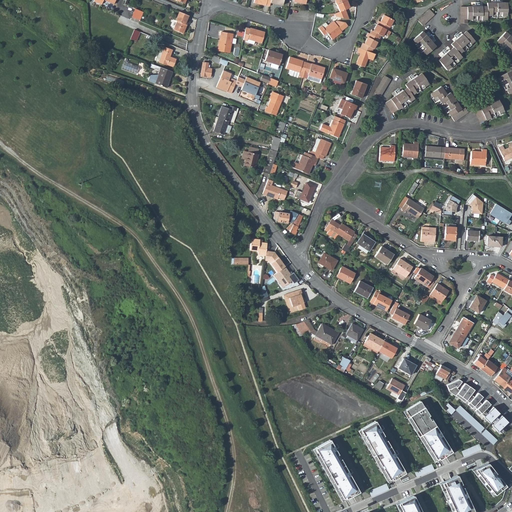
[(337,0),(341,11),(337,13),(339,16),(352,18),(348,8),(352,7),(348,0),(337,0)]
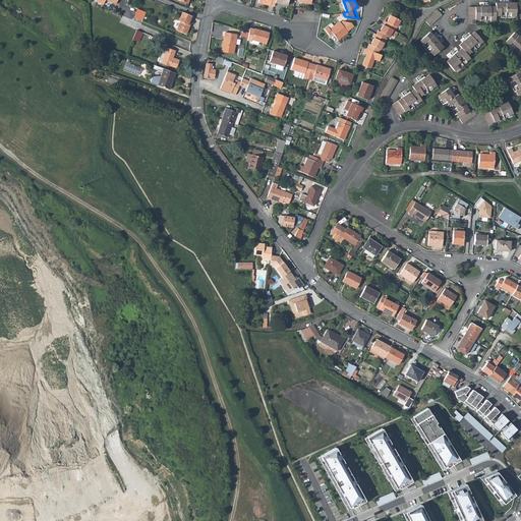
[(469,7),(469,23),(476,23),(476,19),(497,19),(497,15),(517,15),(517,3),(497,3),(497,7),(469,7)]
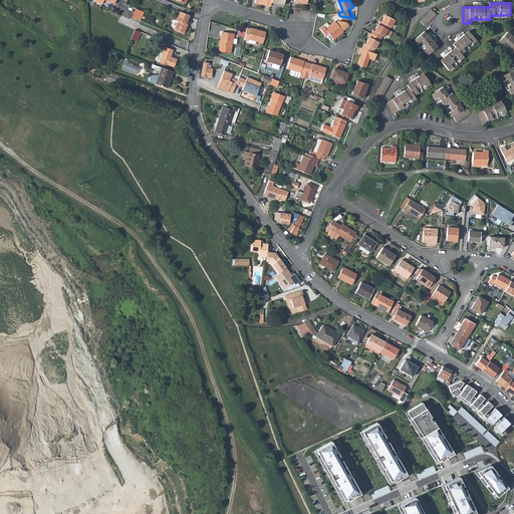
[(135,17),(143,20),(146,12),(138,9),(135,17)]
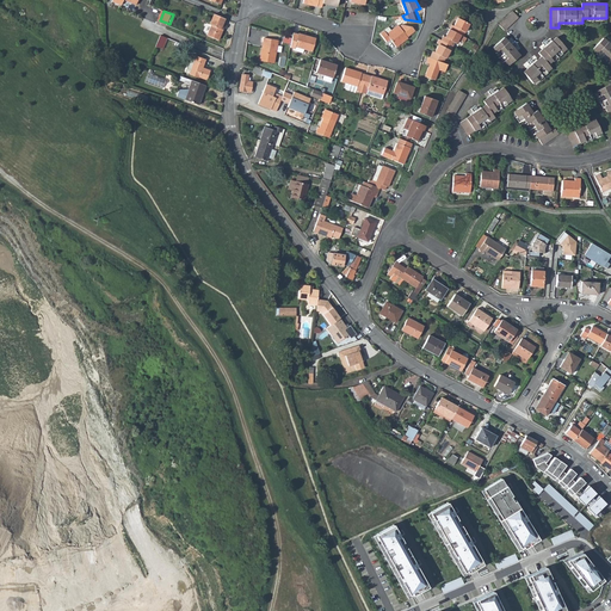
[(519,17),(514,11),(513,11),(500,24),(505,29),(519,17)]
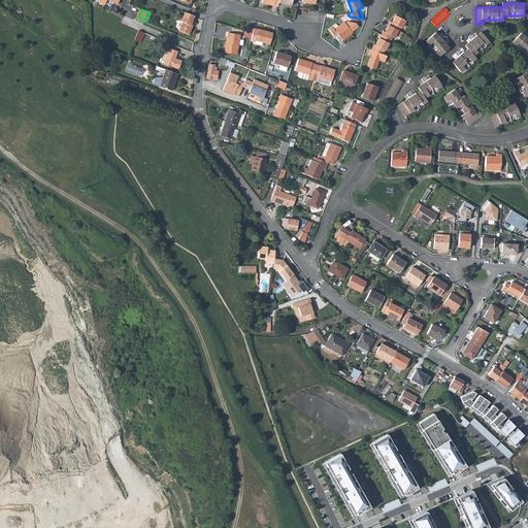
[(192,26),(195,18),(186,12),(182,22),(184,23),(179,31),(189,35),(193,27),(192,26)]
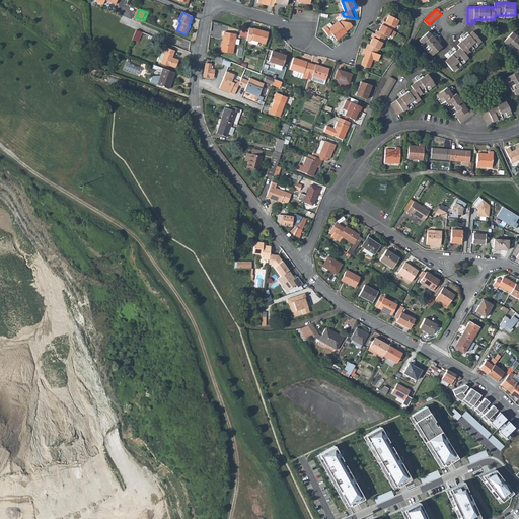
[(384,22),(382,25),(393,30),(394,31),(399,22),(390,17),(386,23),(384,22)]
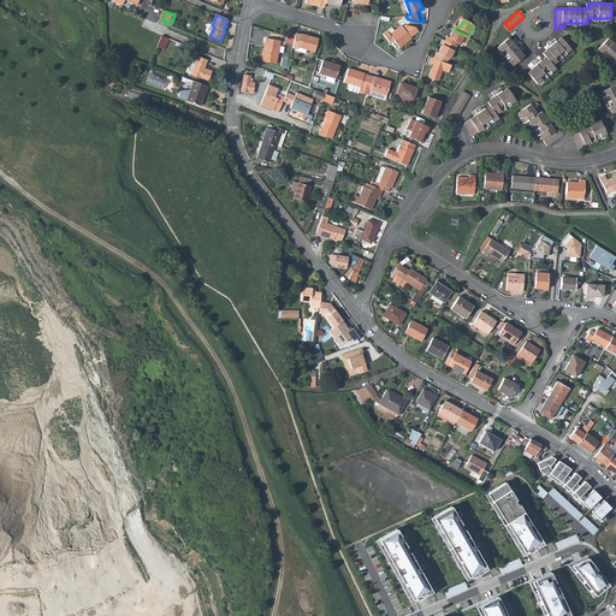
[(390,31),(386,35),(394,43),(397,40),(403,47),(415,37),(414,36),(422,30),(419,25),(409,24),(407,27),(406,24),(398,31),(394,35),(390,31)]
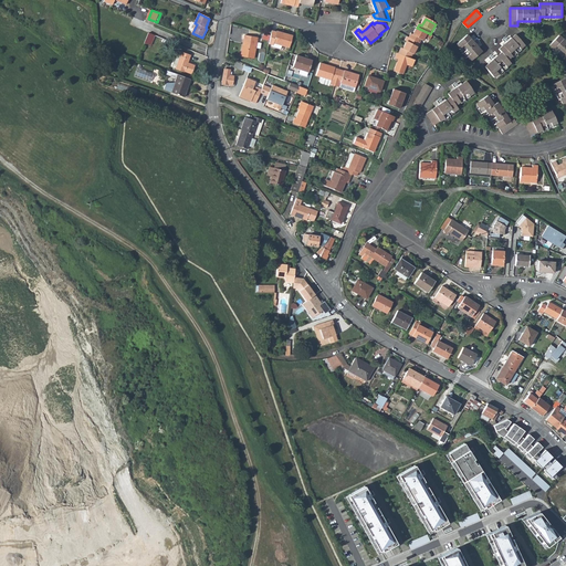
[(423,41),(429,33),(417,28),(413,35),(410,33),(408,38),(420,43),(422,40),(423,41)]
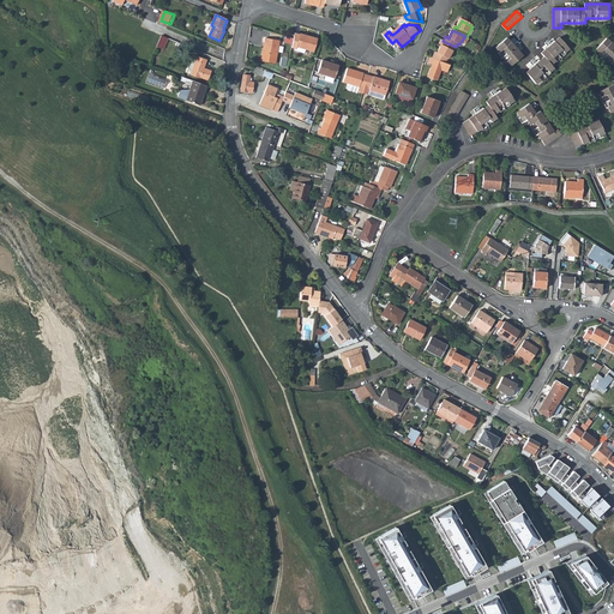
[(298,48),(298,46),(306,48),(314,50),(317,46),(318,38),(301,34),(301,35),(294,32),(293,37),(292,44),(292,46),(298,48)]
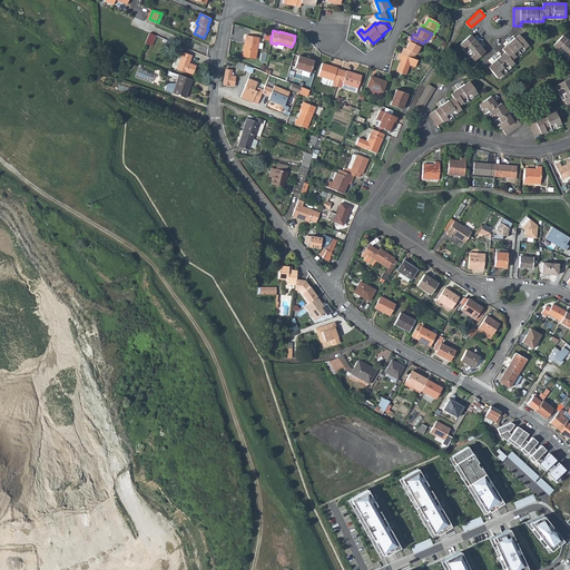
[(153,46),(158,36),(151,33),(147,43),(153,46)]
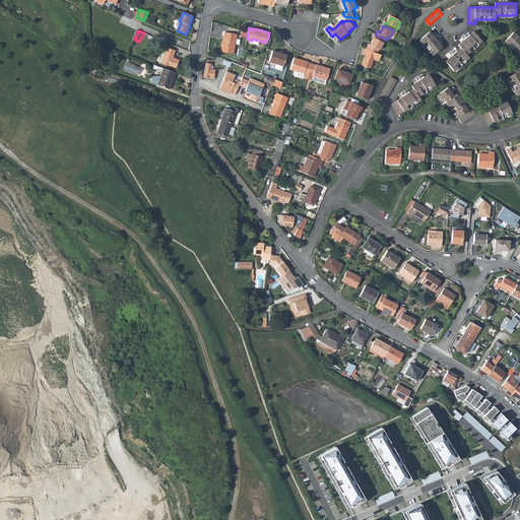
[(430,30),(420,40),(434,55),(443,47),(430,30)]
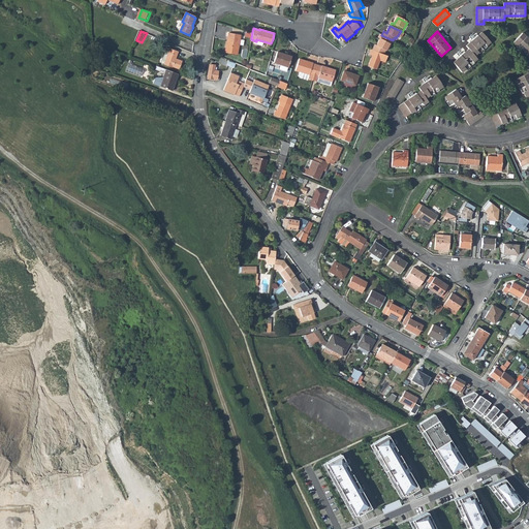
[(454,62),(462,71),(478,59),(475,55),(491,41),(483,32),(467,45),(469,49),(454,62)]
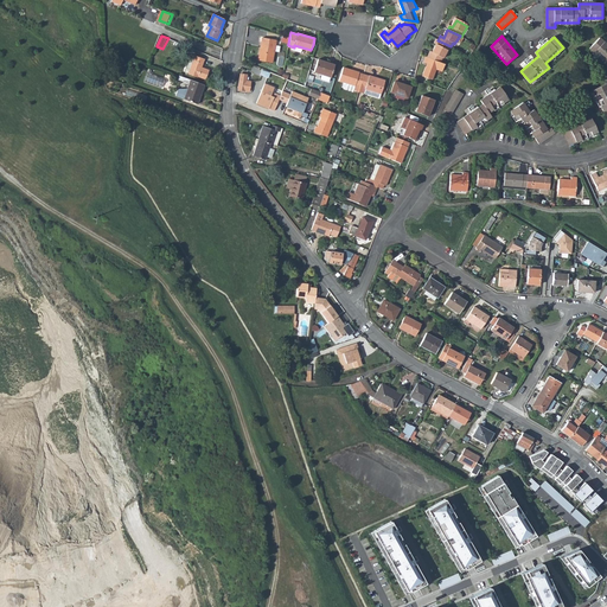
[(606,43),(601,37),(590,49),(606,65),(606,64),(606,43)]
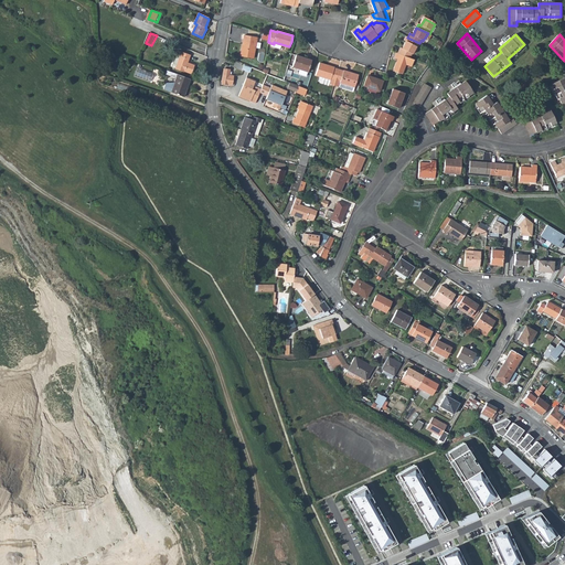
[(245,35),(241,56),(253,59),(257,38),(245,35)]
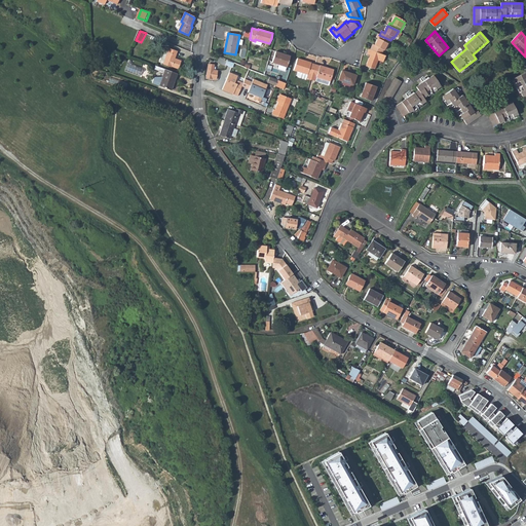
[(384,50),(390,40),(379,35),(377,38),(378,39),(375,45),(374,44),(371,49),(375,51),(378,52),(381,53),(382,50),(384,50)]
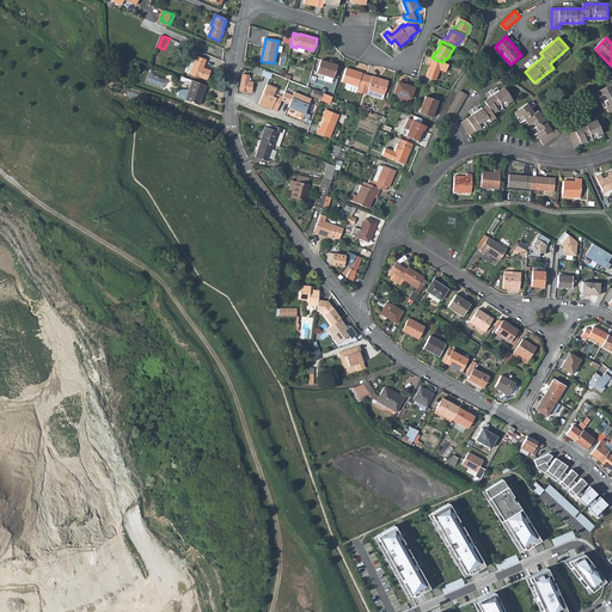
[(193,72),(191,74),(201,78),(202,77),(209,79),(213,69),(206,67),(208,59),(199,55),(197,59),(194,57),(189,71),(193,72)]
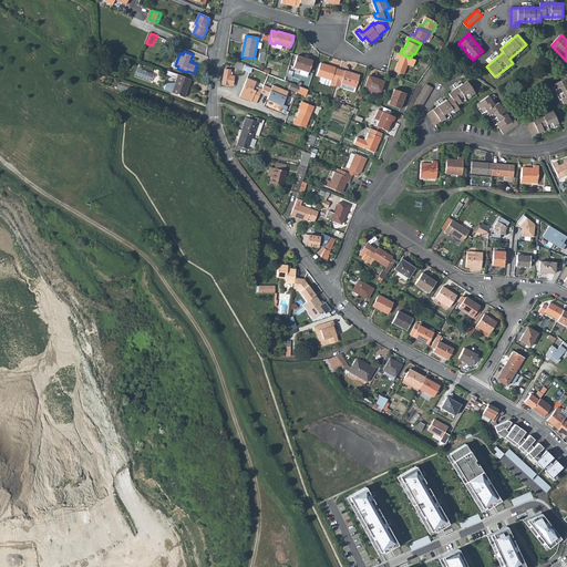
[(399,59),(394,71),(403,74),(408,64),(413,66),(415,59),(411,58),(408,57),(404,55),(400,53),(398,52),(395,58),(399,59)]
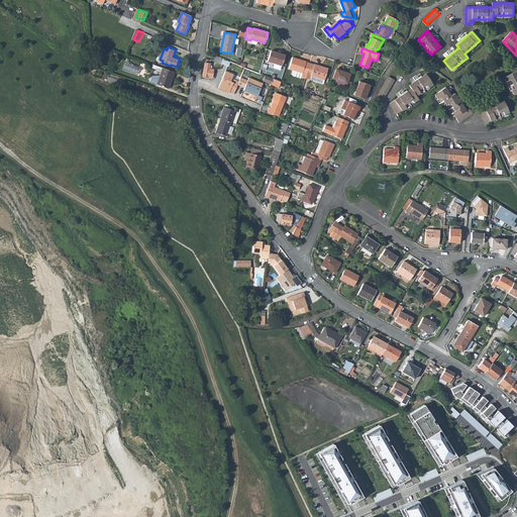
[(271,52),(267,61),(275,64),(274,67),(281,70),(285,55),(276,52),(276,53),(271,52)]
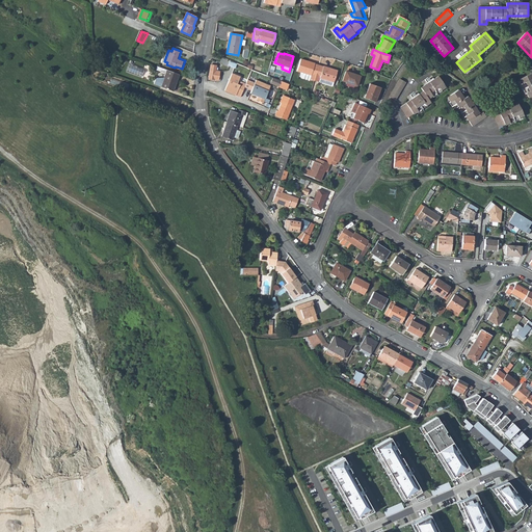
[(311,75),(315,76),(319,64),(315,63),(315,62),(301,58),(297,72),(311,76),(311,75)]
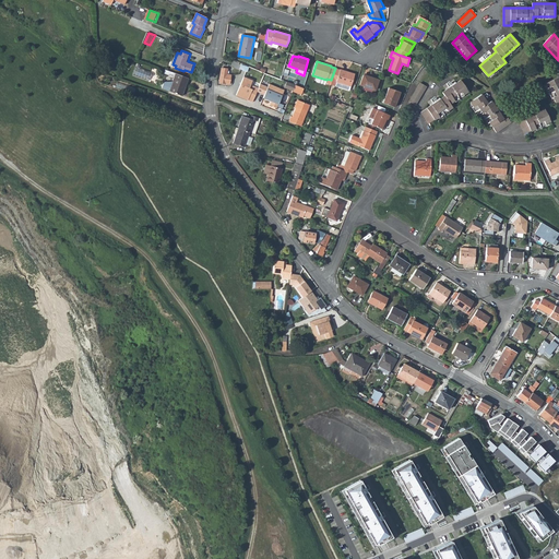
[(340,69),(335,68),(331,80),(330,85),(334,86),(336,82),(351,87),(355,73),(340,69)]
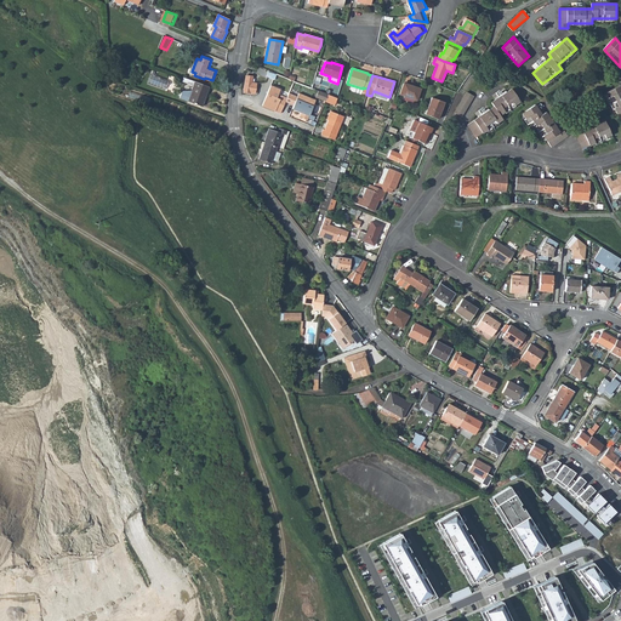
[(245,77),(243,92),(255,95),(256,84),(251,83),(252,78),(245,77)]
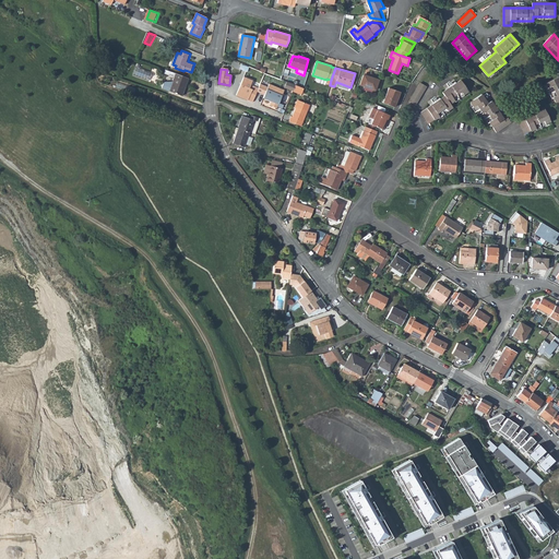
[(187,87),(190,78),(176,73),(169,91),(181,95),(185,87),(187,87)]
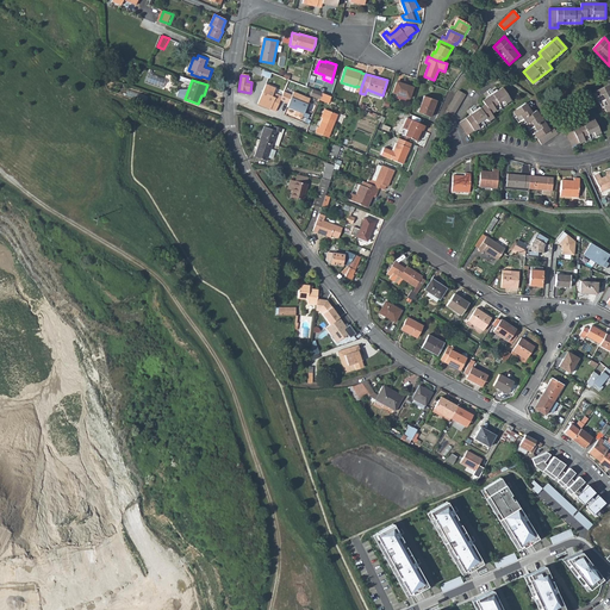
[(398,81),(393,93),(400,95),(410,99),(414,87),(398,81)]
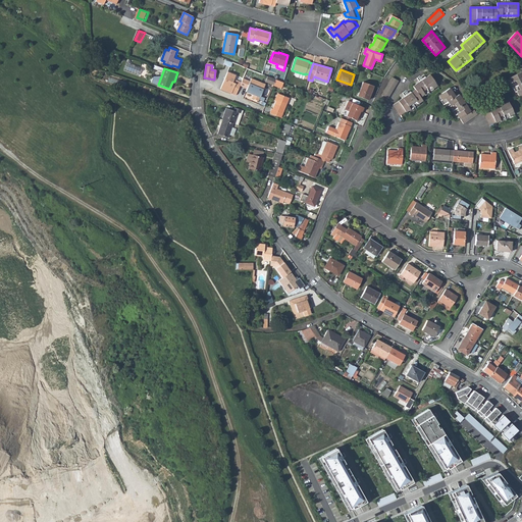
[(521,94),(521,72),(521,71),(510,77),(519,96),(521,94)]
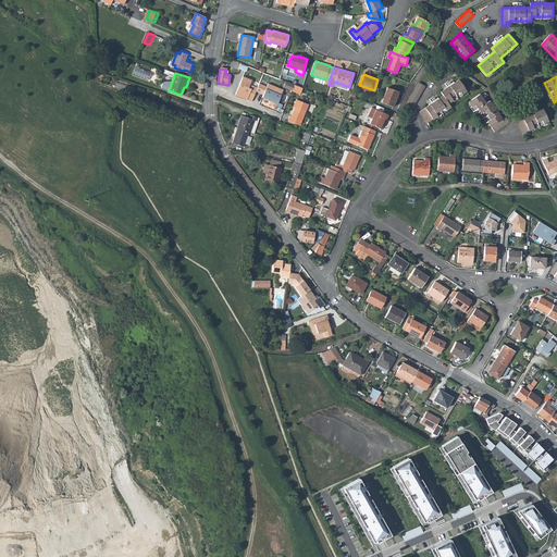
[(243,77),(235,96),(251,102),(256,91),(263,95),(262,98),(271,101),(269,104),(276,108),(283,89),(268,84),(267,87),(259,84),(258,88),(252,86),(251,89),(248,88),(249,85),(251,81),(243,77)]
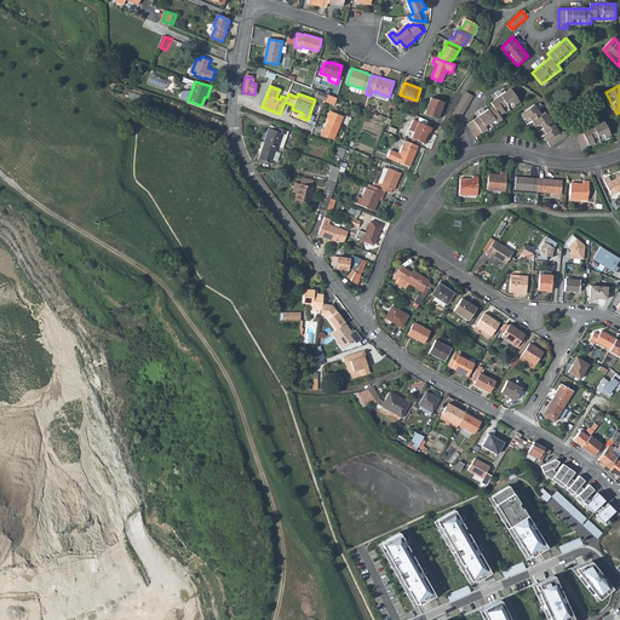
[(494,105),(468,124),(476,136),(503,119),(500,115),(520,101),(511,89),(491,102),(494,105)]
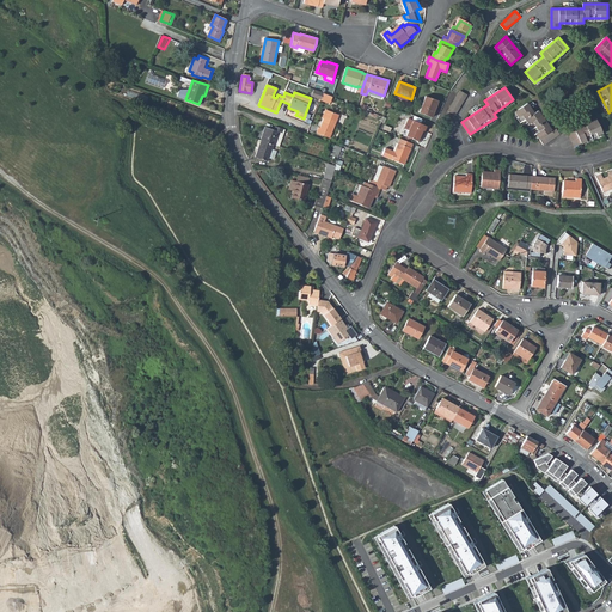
[(311,96),(320,101),(330,104),(332,97),(313,90),(311,96)]
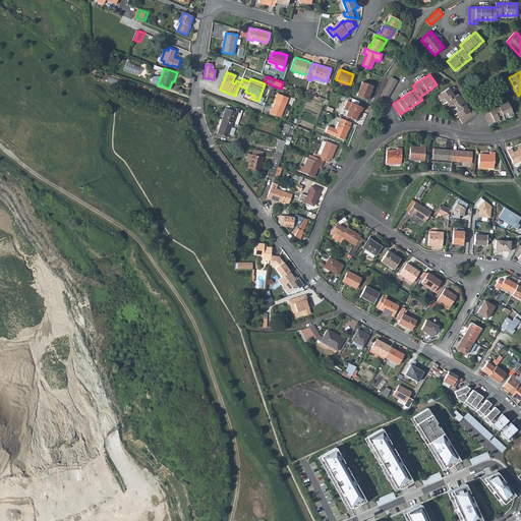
[(392,76),(383,93),(382,94),(388,98),(398,79),(392,76)]
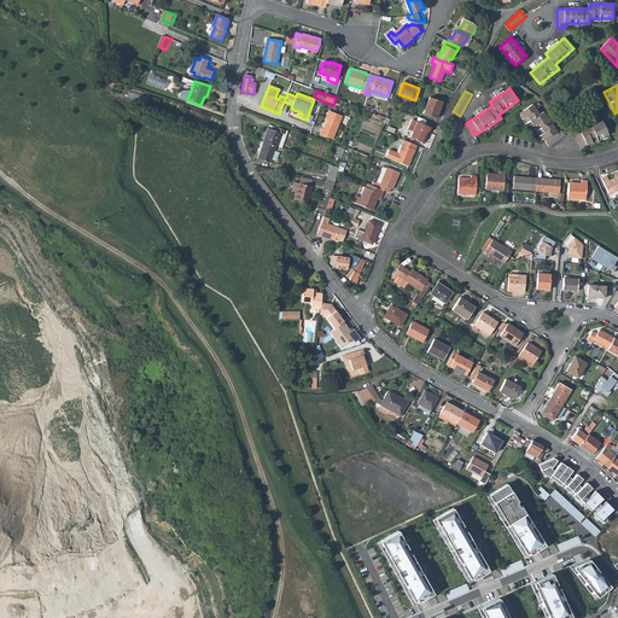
[(431,97),(425,114),(437,118),(444,101),(431,97)]
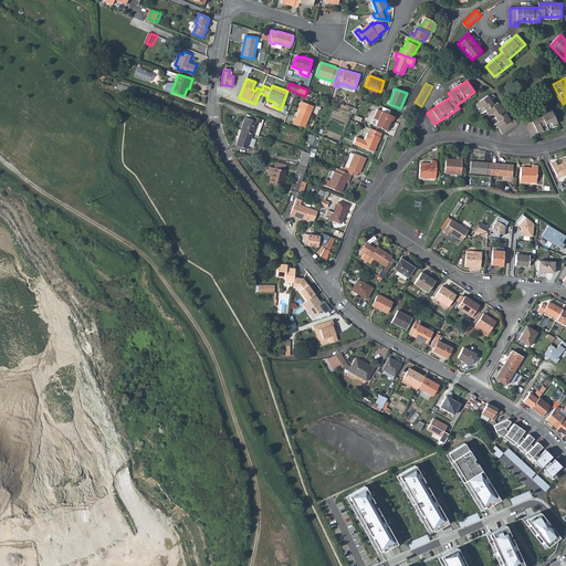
[(486,109),(504,134),(517,124),(514,118),(510,121),(499,104),(495,106),(488,95),(477,103),(483,112),(486,109)]
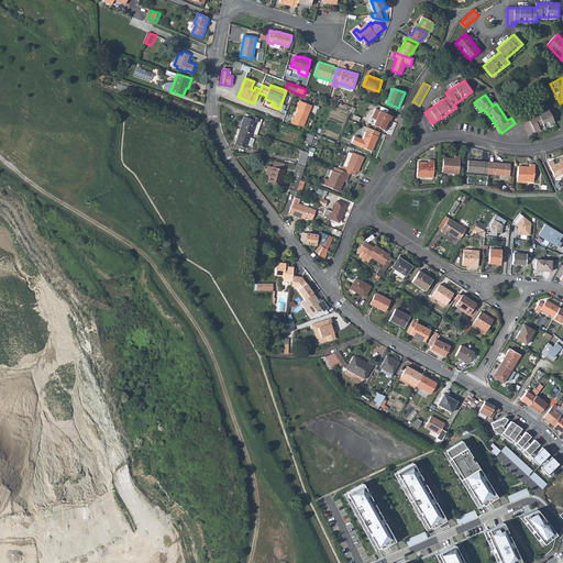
[(300,101),(297,110),(294,118),(293,117),(290,122),(302,128),(311,106),(300,101)]
